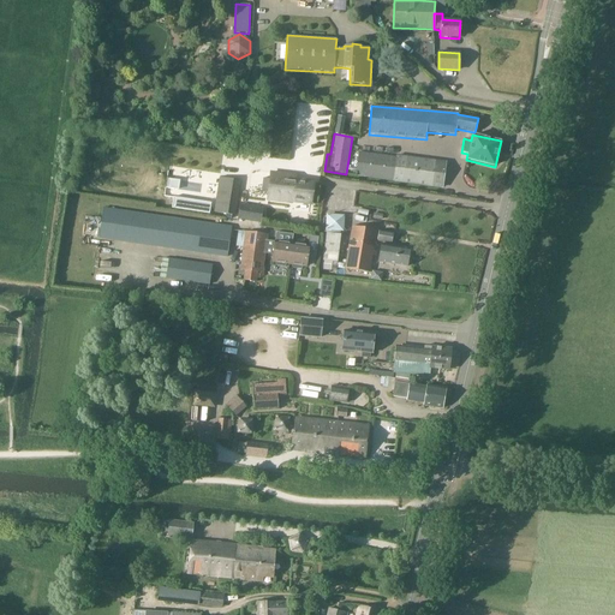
[(442,189),(447,162),(396,155),(396,157),(358,151),(356,177),(393,181),(442,189)]
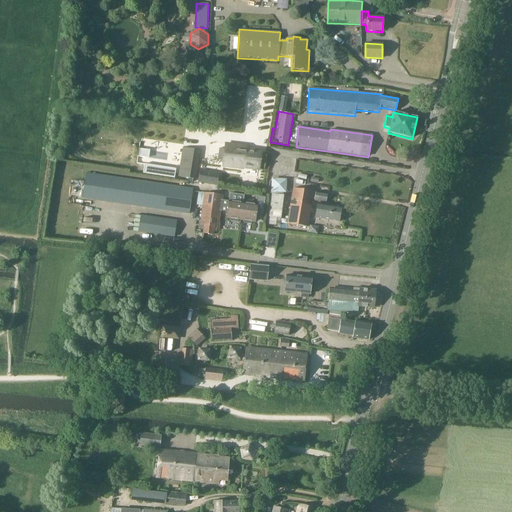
[(247,147),(226,144),(223,166),(244,169),(244,168),(259,170),(261,152),(247,150),(247,147)]
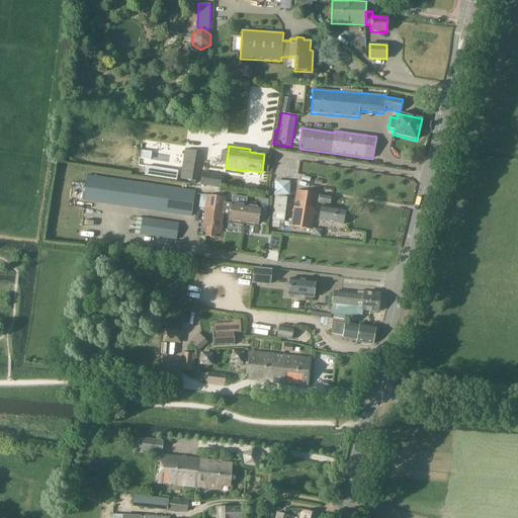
[(198,181),(202,152),(185,150),(181,179),(198,181)]
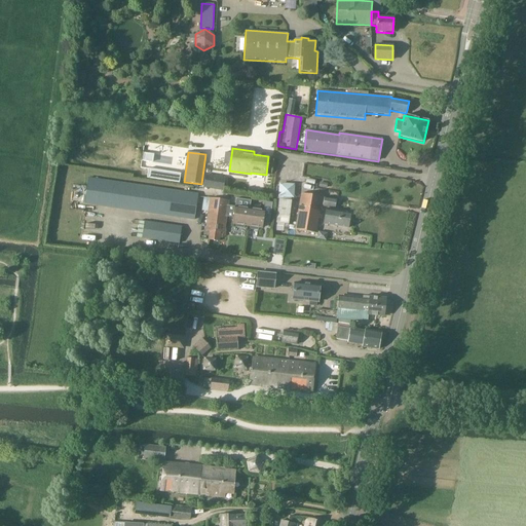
[(143,161),(151,162),(152,154),(144,153),(143,161)]
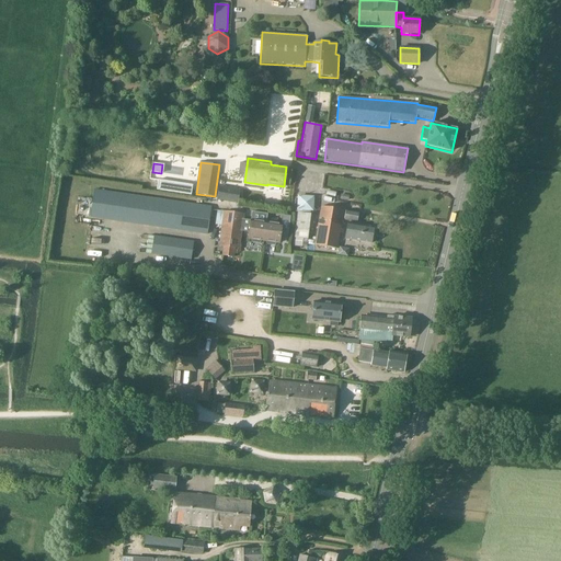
[(157,190),(168,192),(170,182),(158,180),(157,190)]
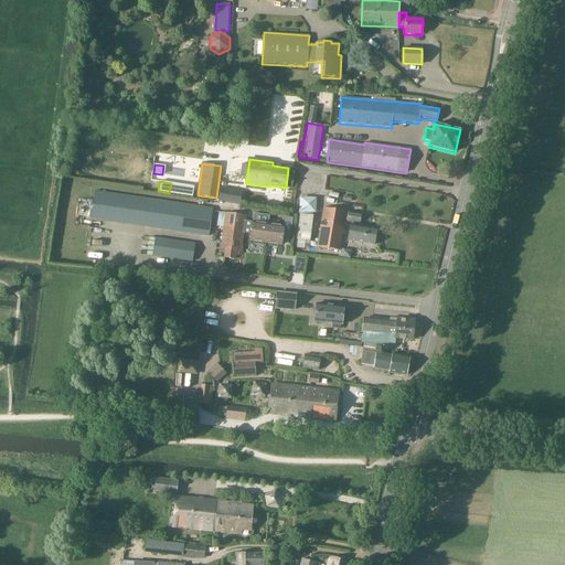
[(221,188),(217,202),(240,205),(240,204),(242,193),(242,191),(221,188)]
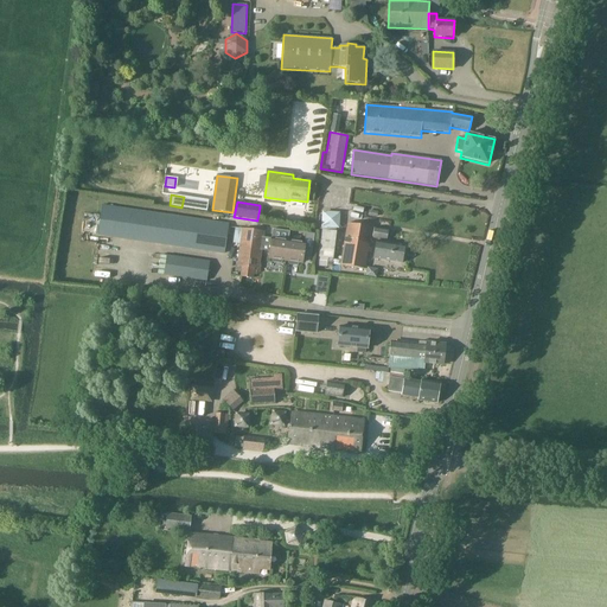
[(116,238),(121,208),(102,205),(97,236),(116,238)]
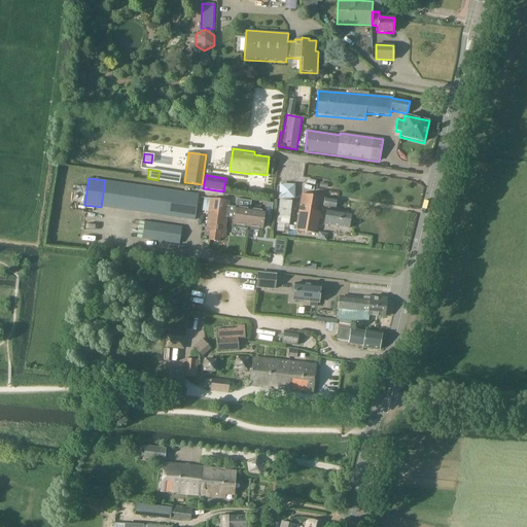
[(124,183),(105,180),(101,207),(120,210),(124,183)]
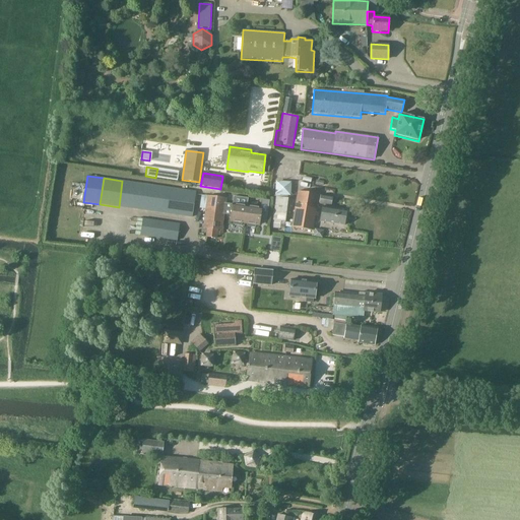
[(139,183),(122,181),(119,207),(136,209),(139,183)]
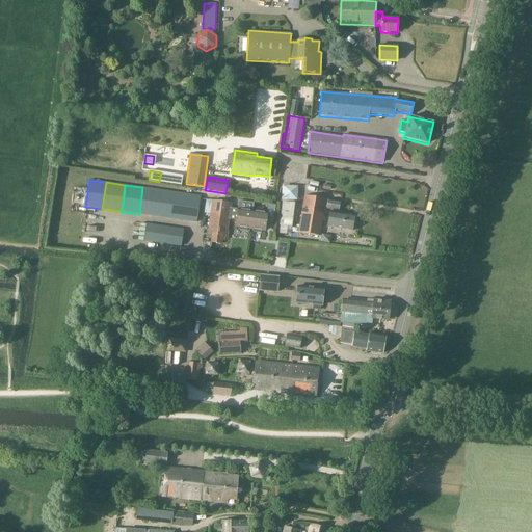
[(159,217),(162,190),(142,187),(139,214),(159,217)]
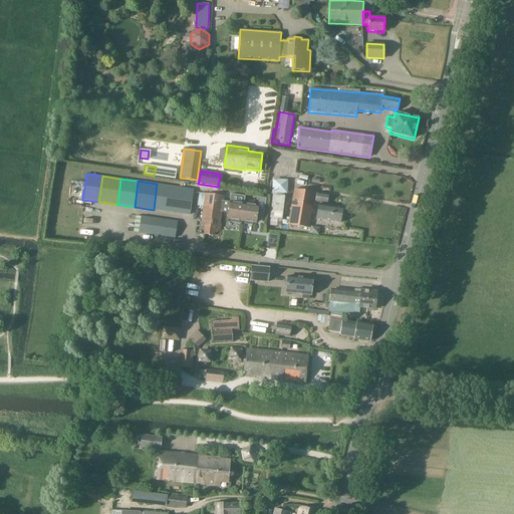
[(154,210),(172,213),(176,187),(157,184),(154,210)]
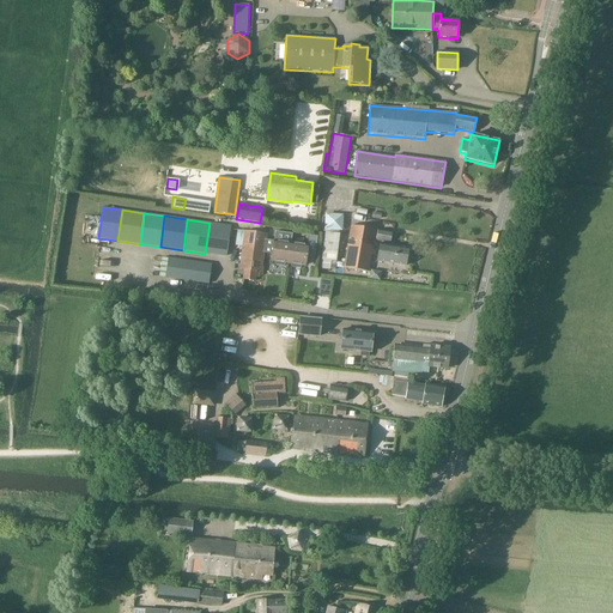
[(231,225),(210,223),(205,254),(226,256),(231,225)]
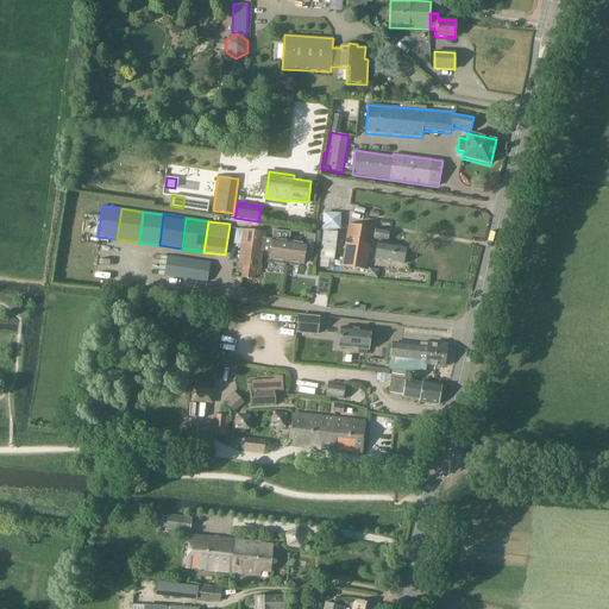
[(349,224),(341,267),(366,270),(374,228),(349,224)]
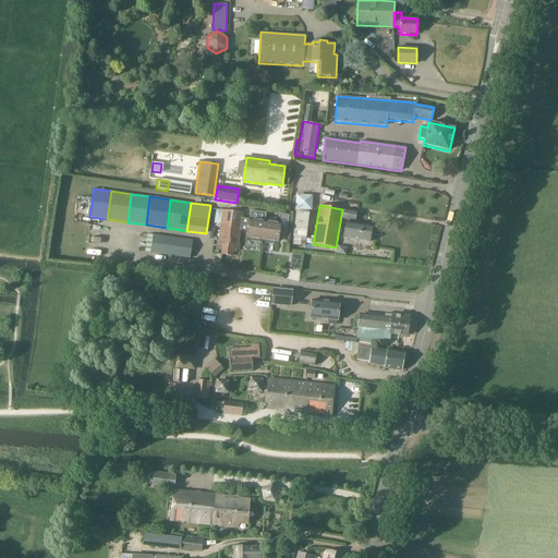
[(358,211),(343,209),(342,219),(355,221),(358,211)]
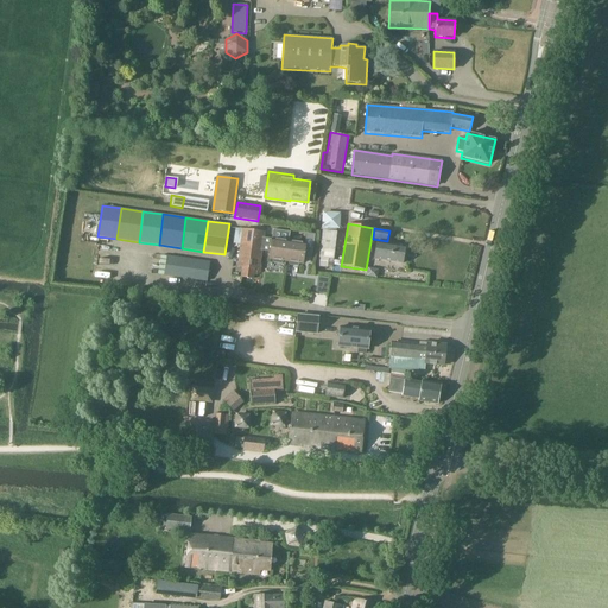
[(270,252),(270,259),(273,260),(273,263),(282,264),(283,261),(286,261),(289,241),(290,232),(273,229),(272,240),(270,252)]
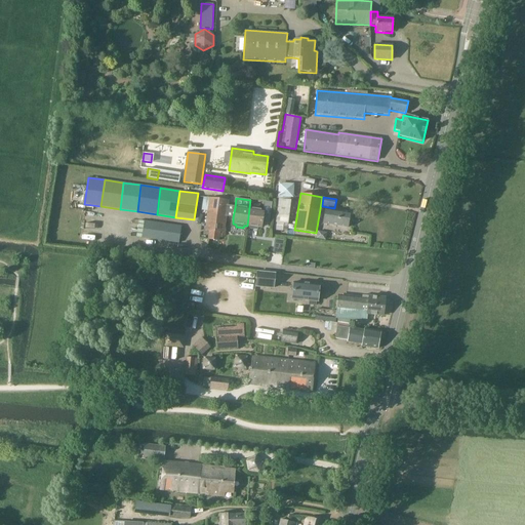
[(229,201),(209,199),(205,231),(209,231),(208,240),(218,241),(219,233),(224,233),(229,201)]
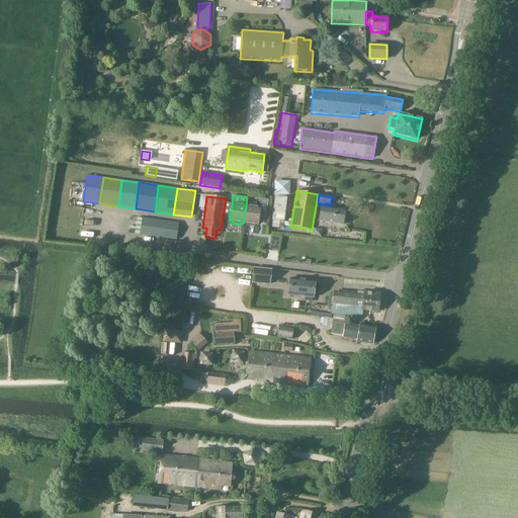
[(270,227),(283,229),(284,221),(286,197),(274,196),(270,227)]
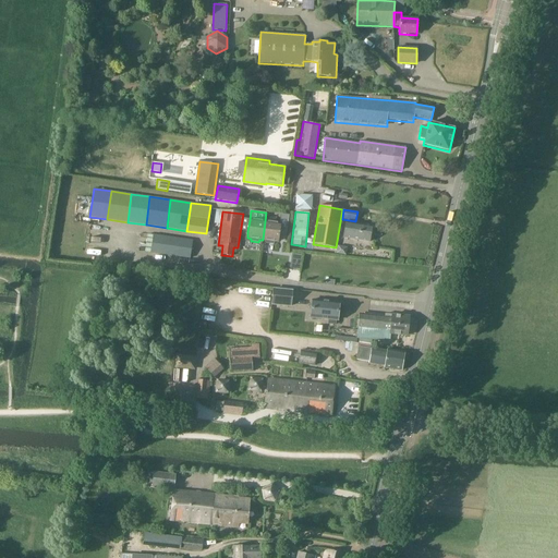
[(265,221),(263,240),(265,241),(266,243),(274,244),(275,242),(278,242),(278,238),(286,239),(289,215),(281,214),(279,223),(265,221)]
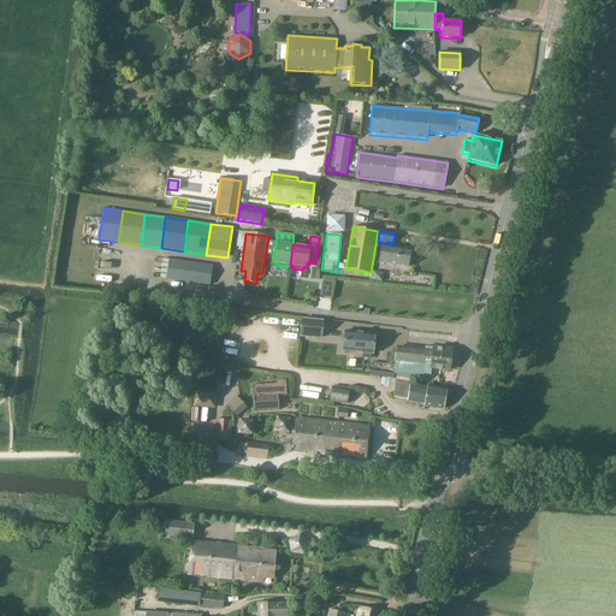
[(378,264),(408,268),(412,249),(381,243),(378,264)]
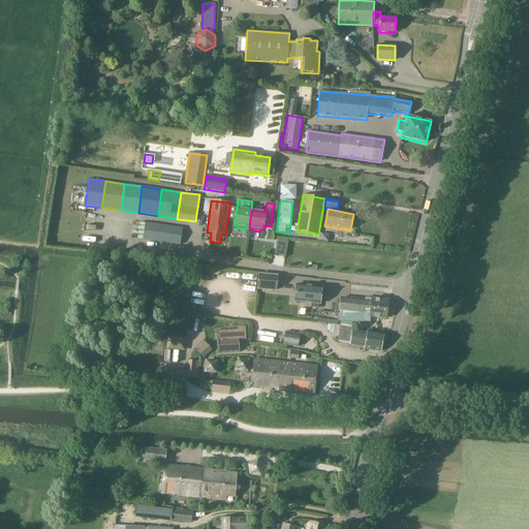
[(143,240),(167,244),(170,226),(145,223),(143,240)]
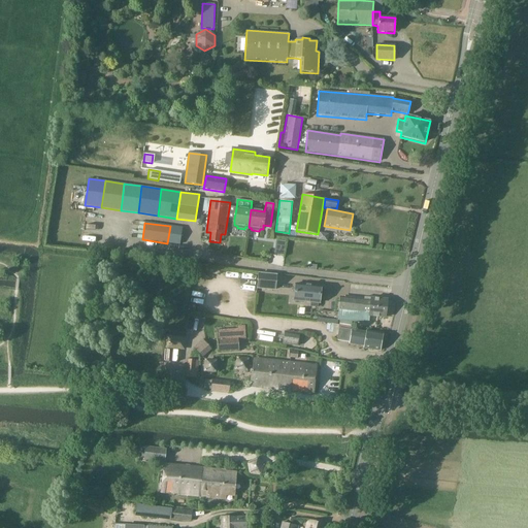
[(170,226),(167,243),(179,244),(183,228),(170,226)]
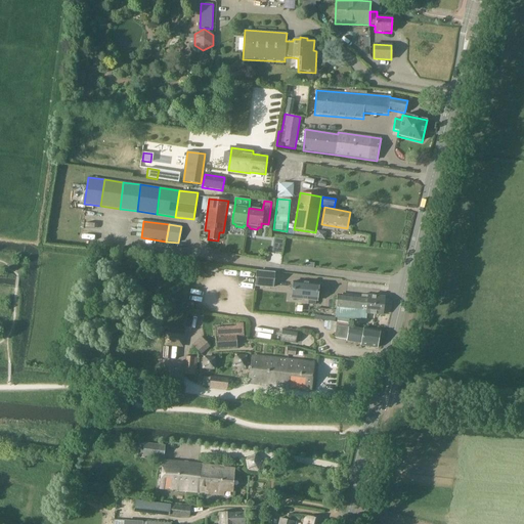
[(280,254),(284,239),(273,238),(272,253),(280,254)]
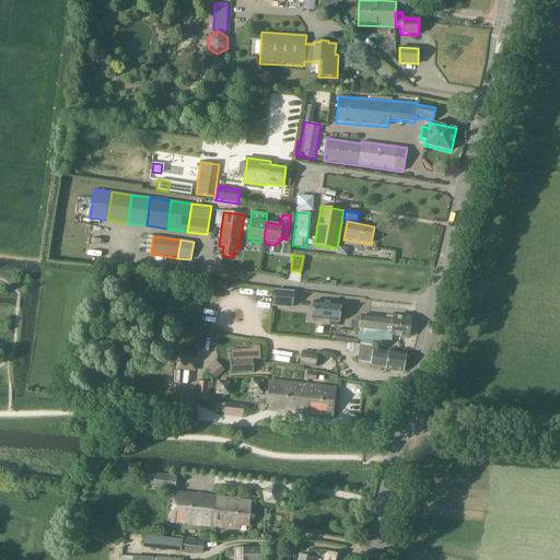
[(273,292),(272,307),(290,310),(292,294),(273,292)]
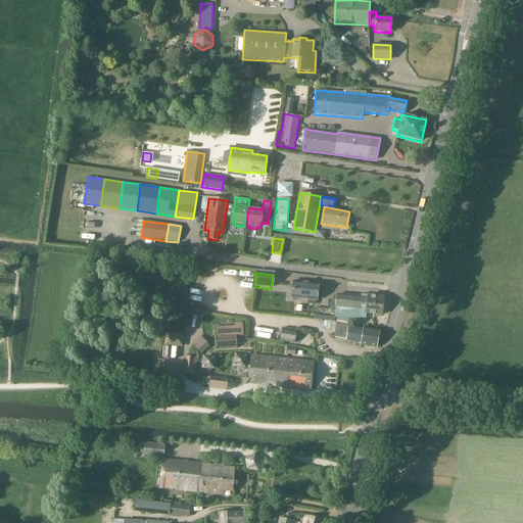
[(292,281),(290,298),(307,299),(307,303),(314,304),(315,300),(317,300),(318,284),(292,281)]
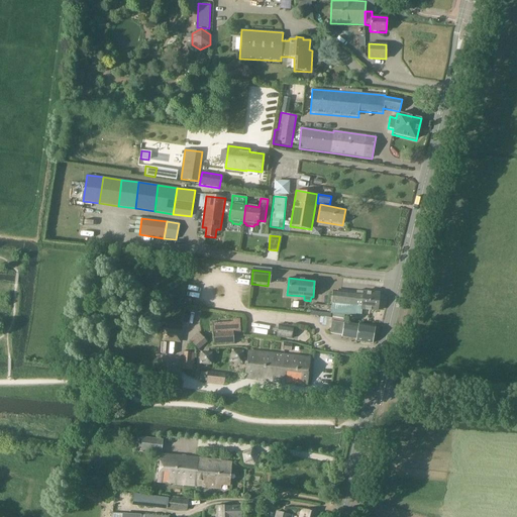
[(336,291),(333,294),(331,313),(360,316),(362,309),(378,311),(379,293),(356,291),(356,293),(336,291)]
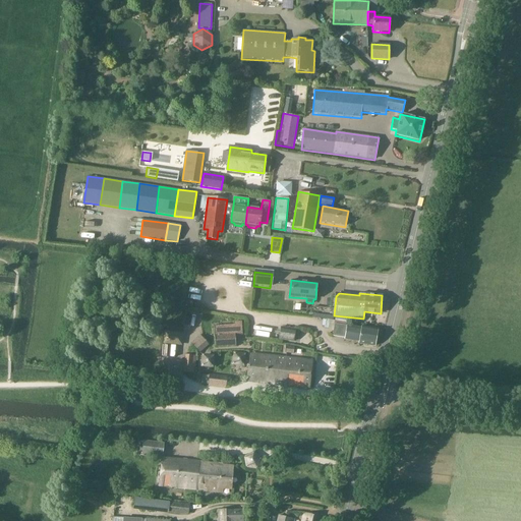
[(214,326),(215,347),(236,346),(235,335),(242,334),(241,323),(235,323),(235,325),(214,326)]
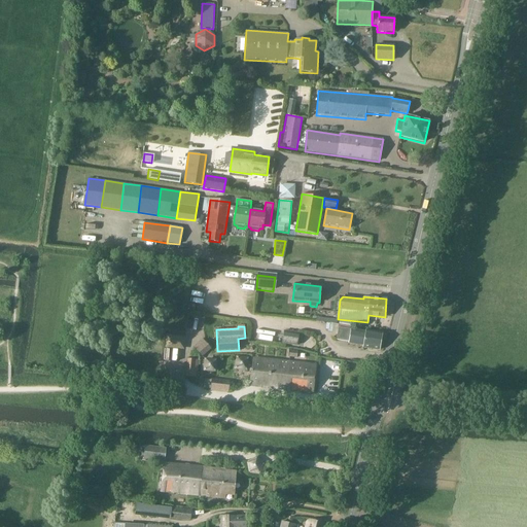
[(365,332),(351,329),(349,343),(363,346),(363,348),(380,350),(382,332),(366,330),(365,332)]
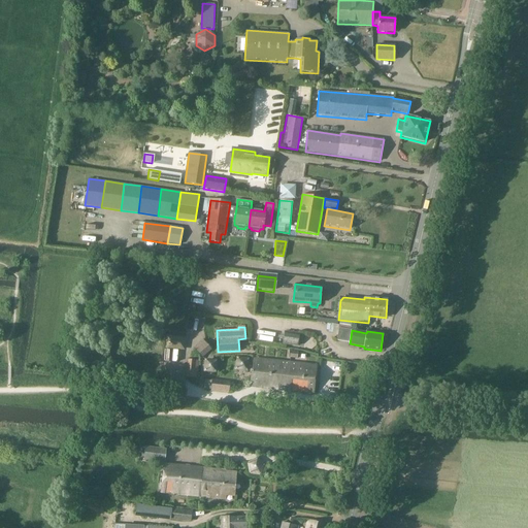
[(284,331),(284,333),(282,344),(297,347),(300,333),(284,331)]
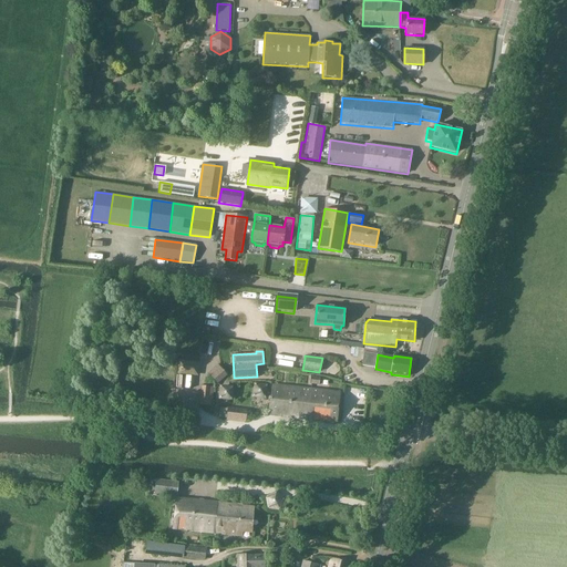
[(177,374),(198,377),(199,362),(178,360),(177,374)]
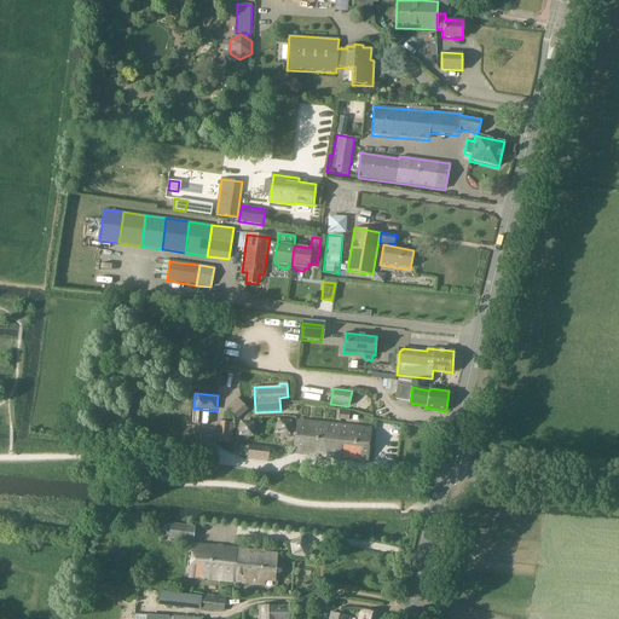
[(237,420),(248,410),(237,398),(226,408),(237,420)]
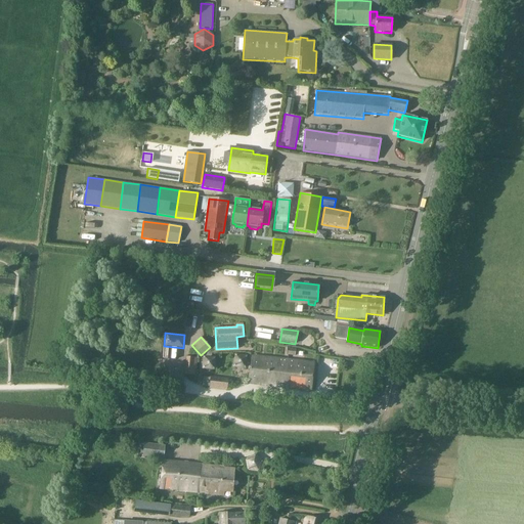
[(185,356),(184,375),(195,376),(198,358),(185,356)]
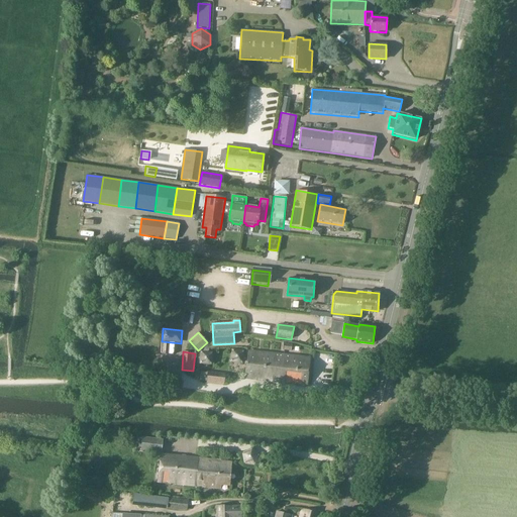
[(245,378),(281,382),(284,355),(249,351),(247,362),(246,362),(245,365),(247,365),(245,378)]
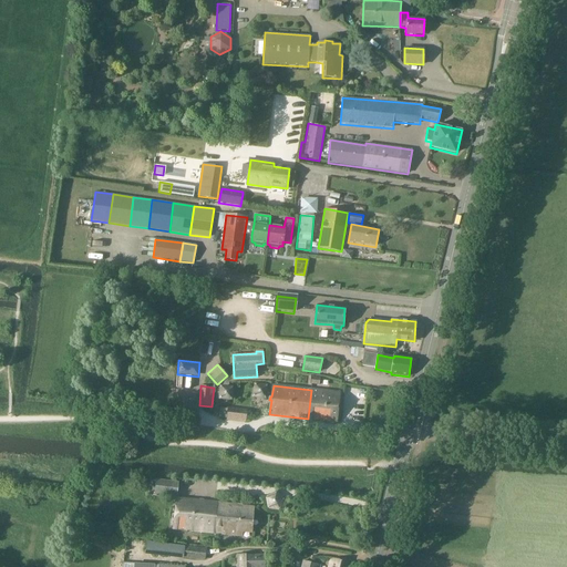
[(339,393),(311,390),(308,419),(336,420),(339,393)]
